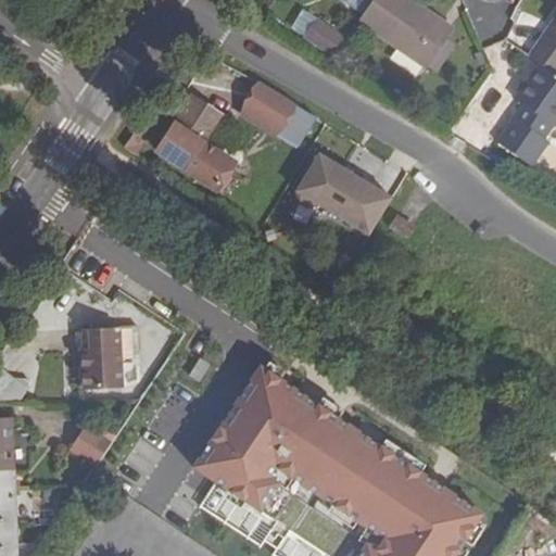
[(455,30),(409,0),(375,0),(374,1),(361,20),(429,68),(455,30)]
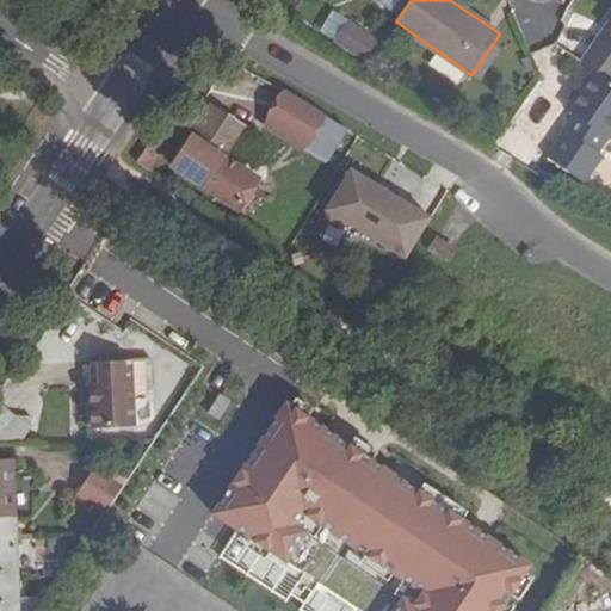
[(368,63),(381,43),(350,23),(335,41),(368,63)]
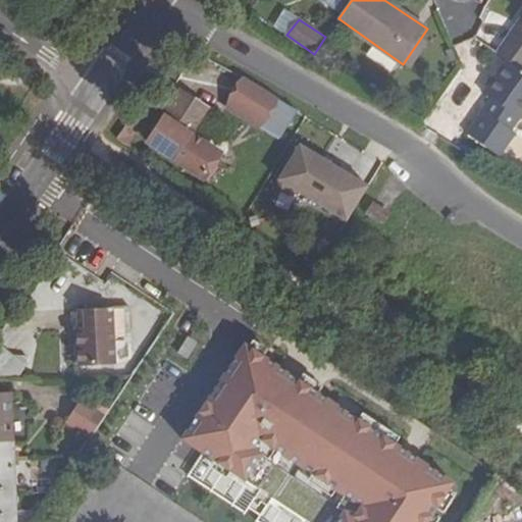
[(521,27),(519,24),(507,41),(521,51),(521,27)]
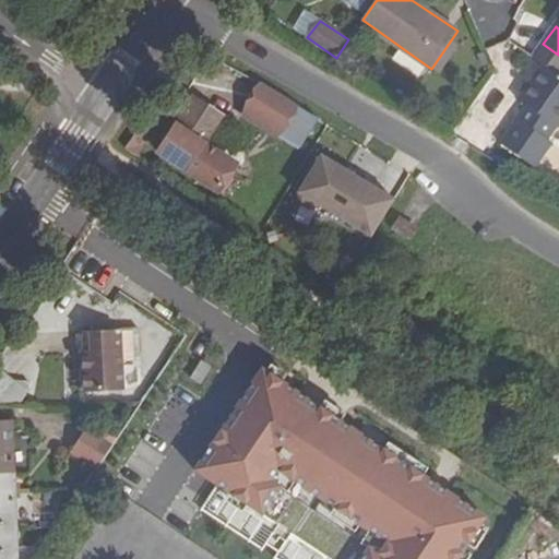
[(558,55),(543,44),(534,57),(545,64),(558,73),(558,55)]
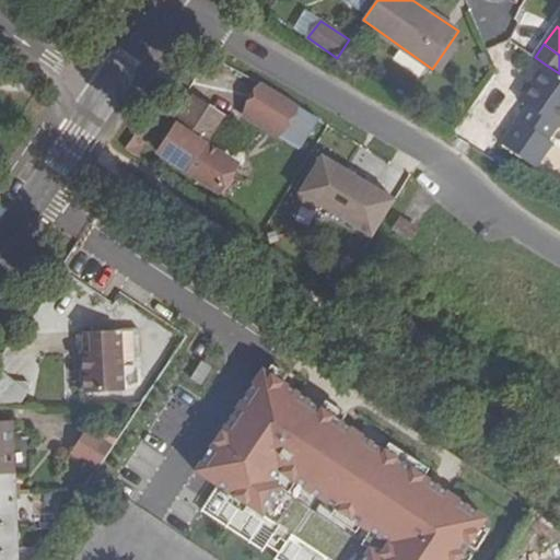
[(559,73),(546,65),(521,102),(528,107),(502,143),(537,167),(538,168),(555,143),(550,140),(559,125),(559,73)]
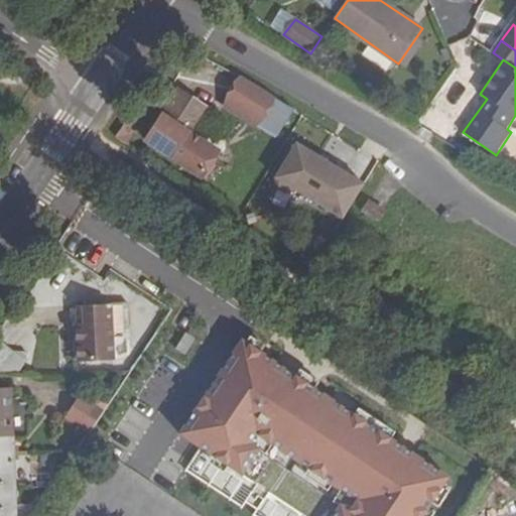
[(228,102),(281,132),(294,110),(242,79),(228,102)]
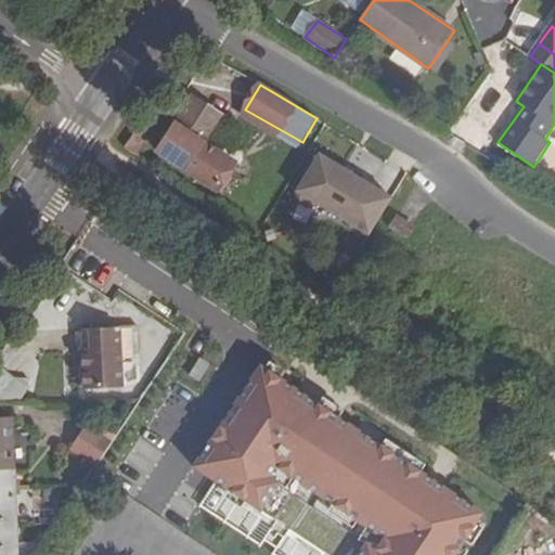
[(220,116),(192,99),(157,153),(216,193),(234,166),(202,144),(210,131),(224,141),(234,126),(219,118),(220,116)]
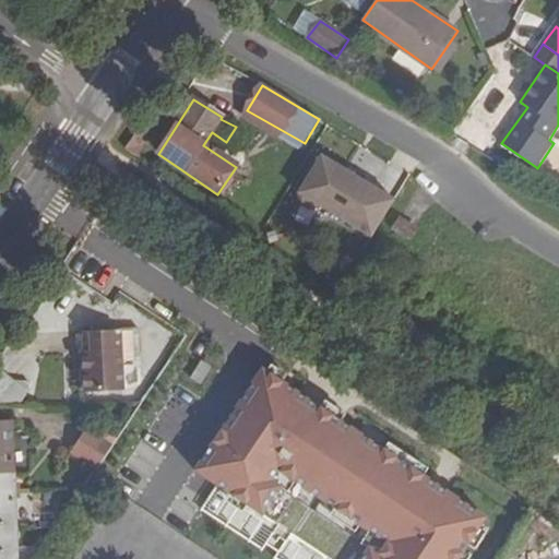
[(147,135),(139,131),(126,150),(139,159),(145,150),(141,146),(147,135)]
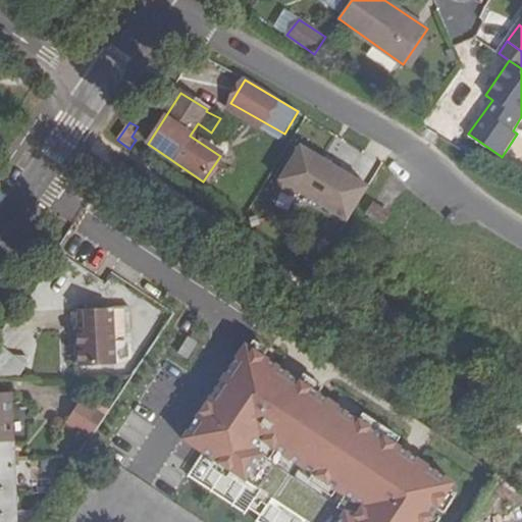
[(375,164),(337,141),(328,156),(366,179),(375,164)]
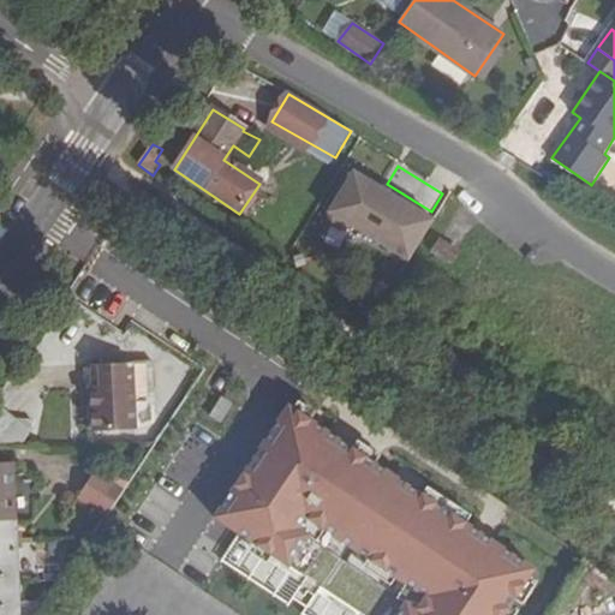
[(412,261),(437,221),(354,172),(330,213),(330,221),(347,231),(353,226),(412,261)]
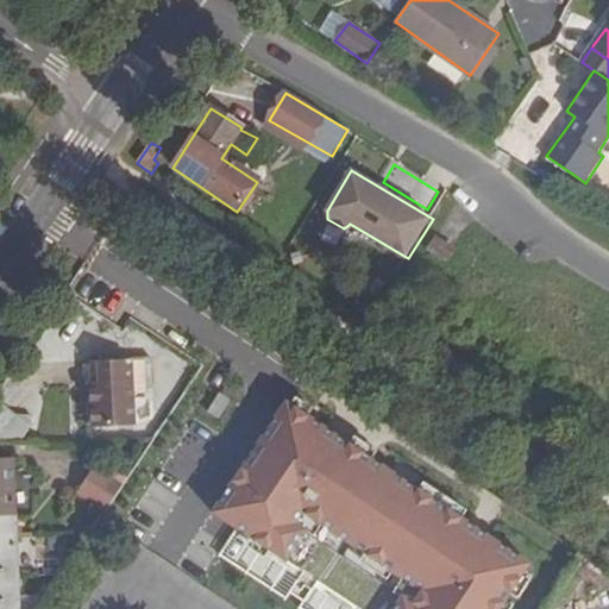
[(425,252),(444,263),(451,249),(432,239),(425,252)]
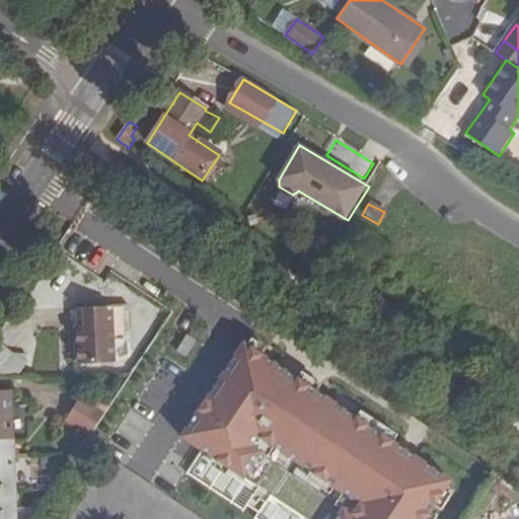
[(78,325),(79,363),(114,361),(113,339),(128,339),(127,305),(110,306),(82,307),(78,307),(78,321),(83,320),(83,324),(78,325)]
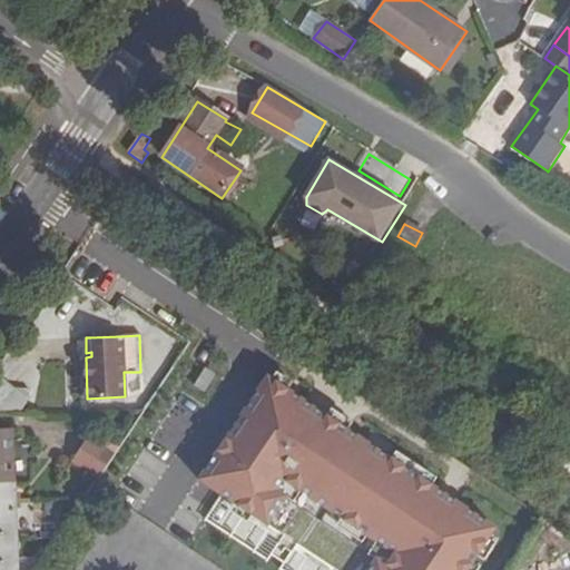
[(0,379),(0,408),(18,416),(29,394),(0,379)]
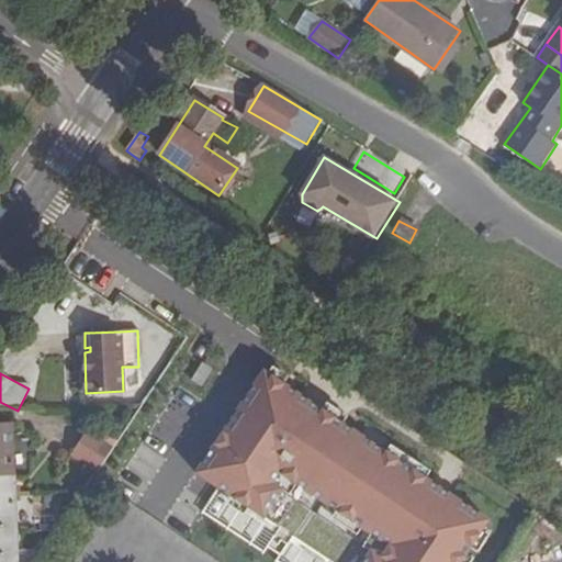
[(200,475),(335,561),(464,561),(493,519),(267,373),(200,475)]
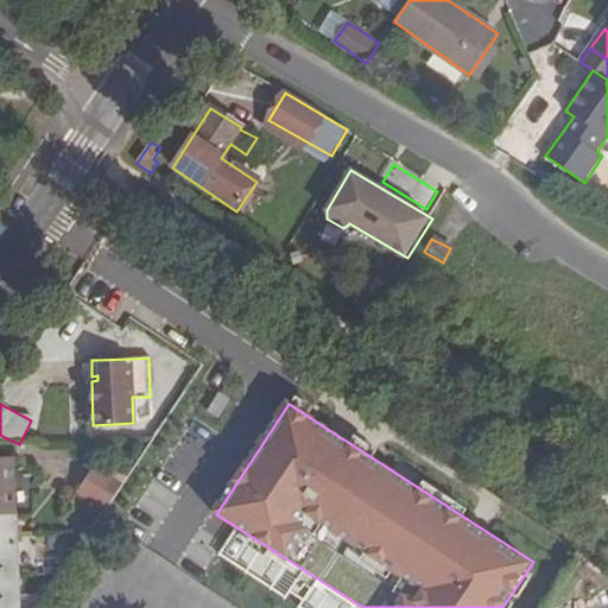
[(101,505),(118,480),(88,460),(71,483),(101,505)]
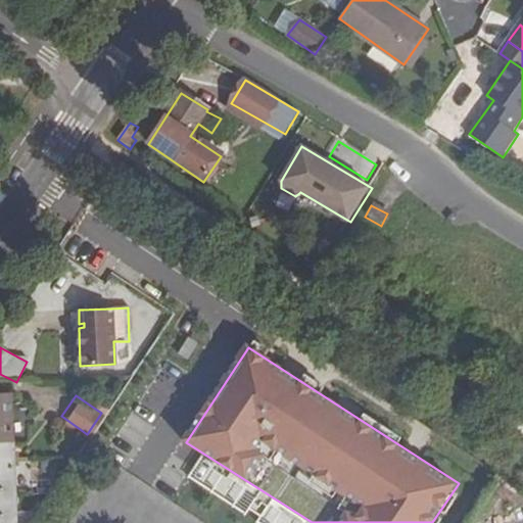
[(0,522),(16,522),(10,396),(0,396),(0,522)]
